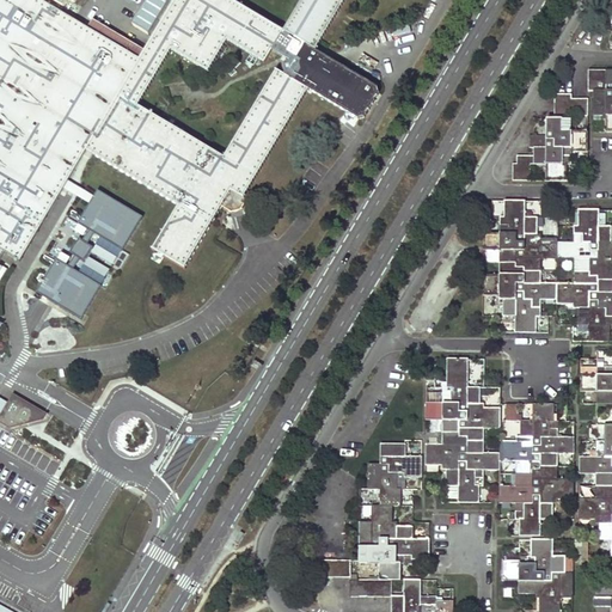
[(0,0),(0,246),(19,258),(62,187),(67,179),(85,147),(139,57),(41,0),(0,0)]
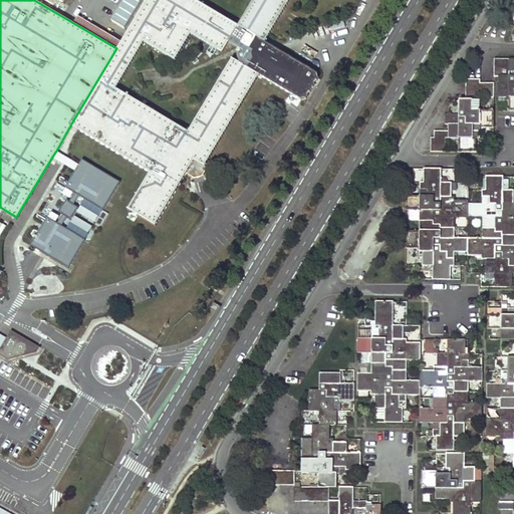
[(145,0),(116,48),(71,123),(78,127),(150,169),(127,207),(156,223),(194,159),(204,165),(257,74),(238,63),(232,59),(191,130),(116,86),(143,41),(179,62),(194,35),(224,52),(230,42),(240,26),(199,0),(145,0)]
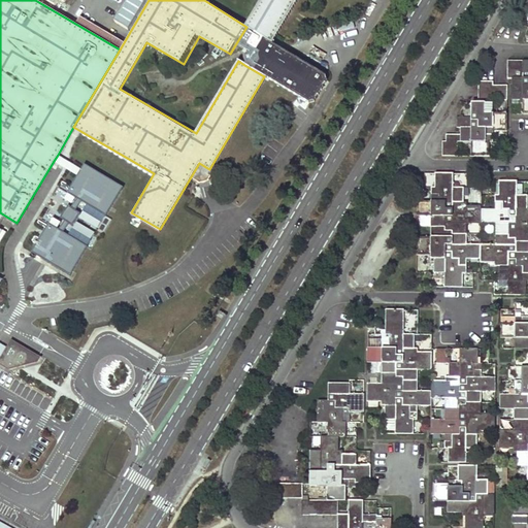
[(262,0),(246,27),(274,42),(298,0),(262,0)]
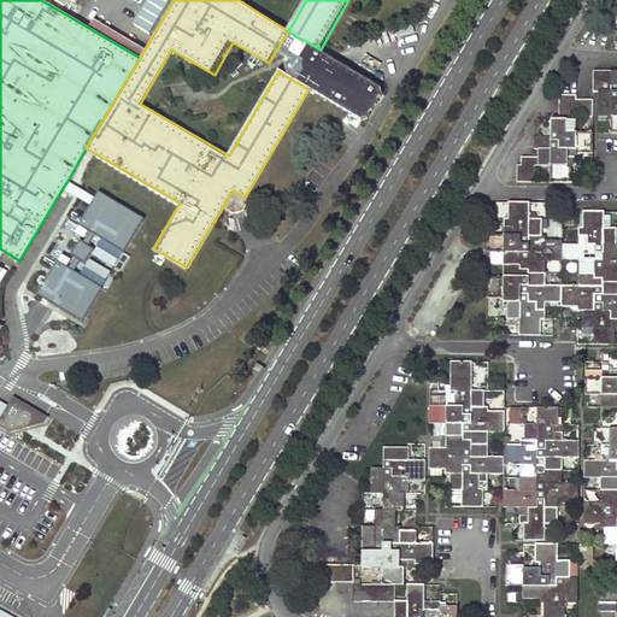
[(288,31),(276,51),(291,59),(286,62),(285,68),(289,71),(286,76),(363,119),(383,90),(321,50),(288,31)]
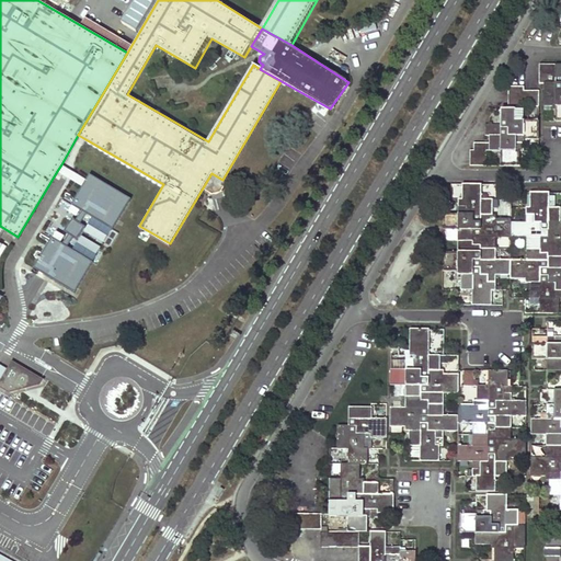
[(539,75),(556,75),(556,65),(539,65),(539,75)]
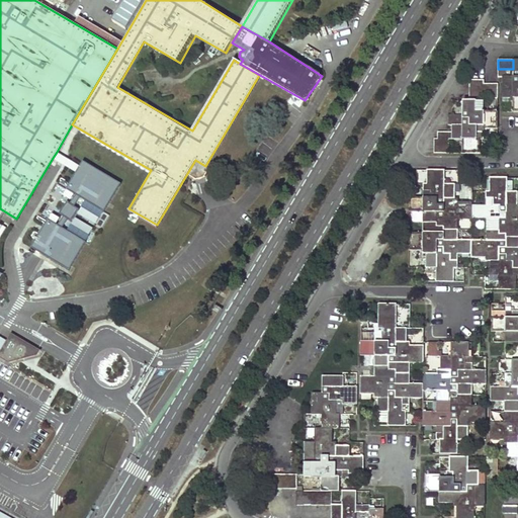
[(512,112),(517,111),(517,77),(513,77),(502,77),(502,98),(512,98),(512,101),(512,112)]
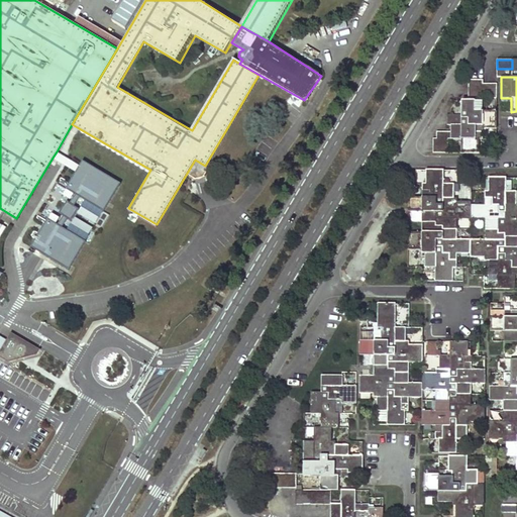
[(482,129),(496,129),(497,112),(483,111),(483,101),(468,101),(461,101),(461,111),(461,115),(461,118),(469,118),(469,125),(476,125),(476,132),(482,132),(482,129)]
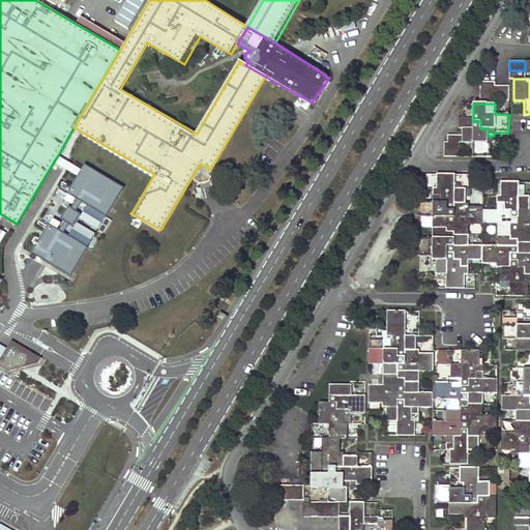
[(462,118),(459,118),(458,128),(462,128),(473,128),(473,121),(473,118),(462,118)]
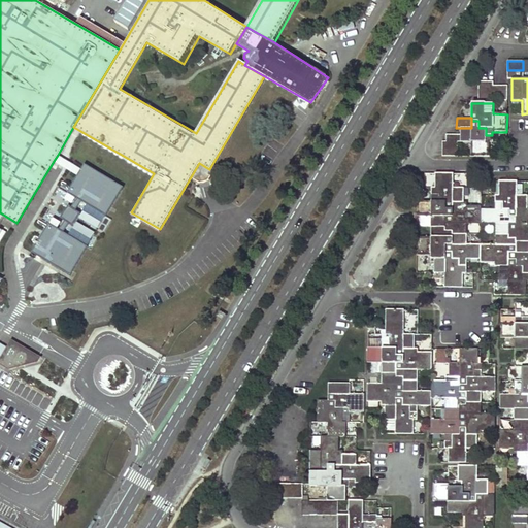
[(471,157),(489,157),(489,142),(492,142),(492,135),(486,135),(486,128),(479,128),(479,121),(471,121),(471,128),(460,128),(460,135),(460,141),(460,142),(471,142),(471,157)]
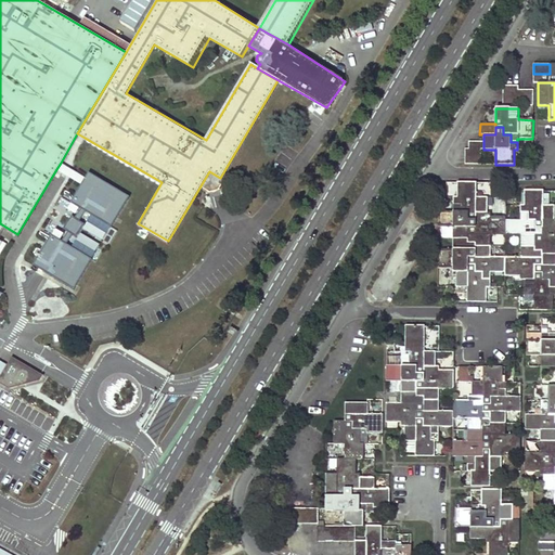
[(85,177),(61,163),(56,169),(80,184),(85,177)]
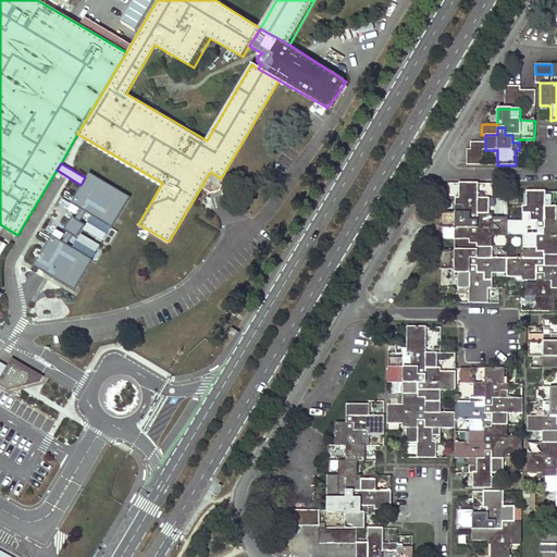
[(50,235),(33,263),(74,288),(91,259),(71,246),(90,214),(111,227),(130,197),(88,172),(85,177),(81,185),(70,202),(83,211),(63,244),(50,235)]
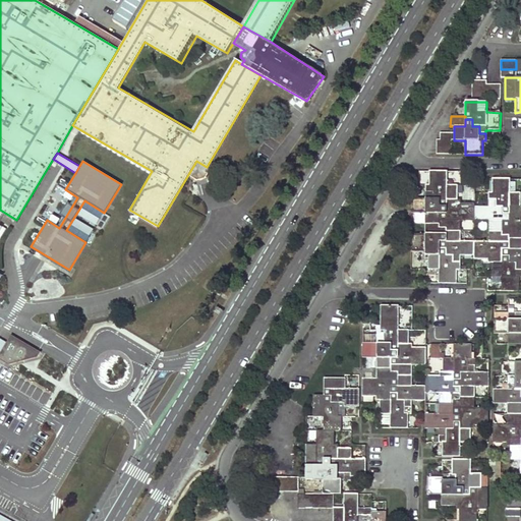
[(196,161),(188,175),(196,180),(205,177),(210,170),(207,167),(196,161)]
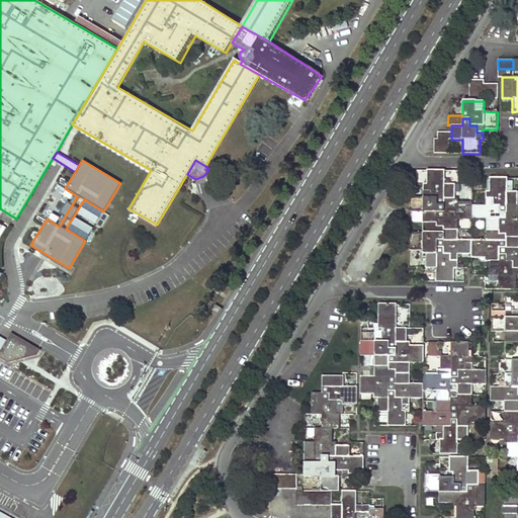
[(444,170),(427,170),(426,184),(423,184),(423,191),(430,191),(430,198),(437,198),(437,205),(443,205),(444,198),(454,198),(454,184),(444,184),(444,170)]
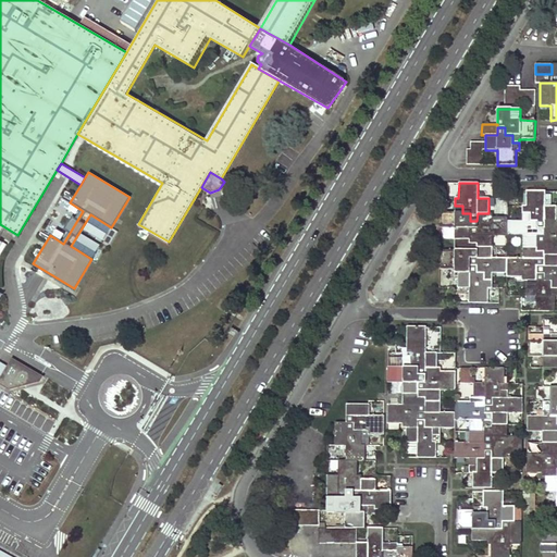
[(545,192),(527,192),(525,207),(522,206),(522,213),(530,213),(530,221),(537,221),(537,229),(544,229),(544,221),(556,221),(556,207),(551,207),(545,207),(545,195),(545,192)]
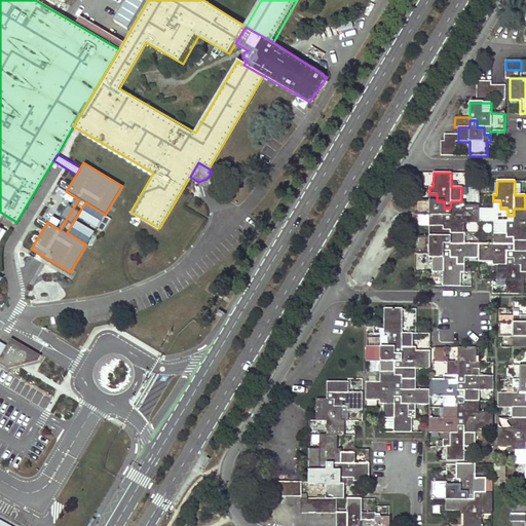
[(415,201),(415,215),(429,215),(429,226),(444,226),(444,215),(450,216),(450,209),(444,209),(444,201),(437,201),(437,194),(429,194),(429,201),(415,201)]
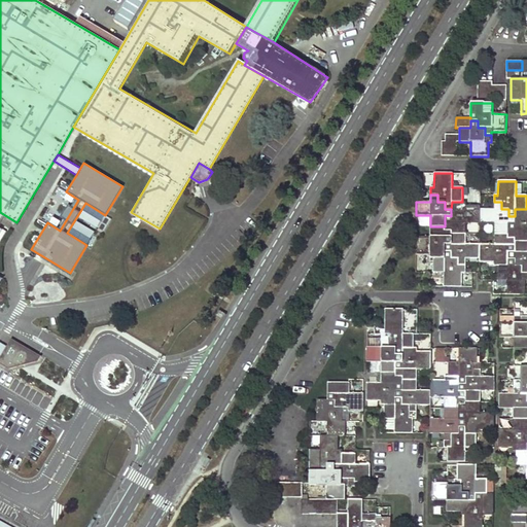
[(466,223),(480,223),(480,209),(480,206),(477,206),(462,206),(462,202),(452,202),(451,209),(451,216),(445,215),(445,226),(445,230),(451,230),(451,234),(465,234),(466,223)]
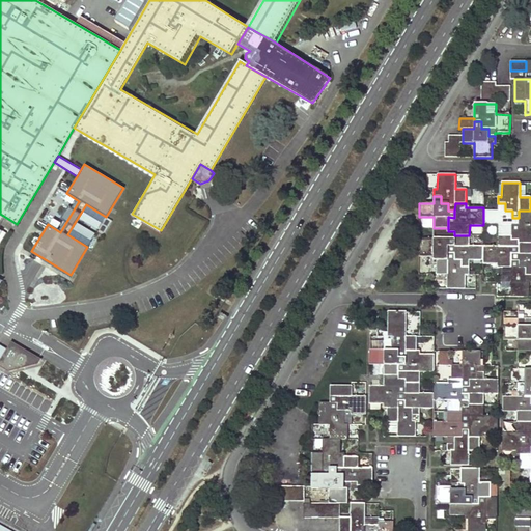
[(498,225),(498,235),(511,235),(511,225),(519,225),(519,218),(512,218),(512,211),(505,211),(505,203),(498,203),(498,211),(483,211),(483,225),(498,225)]
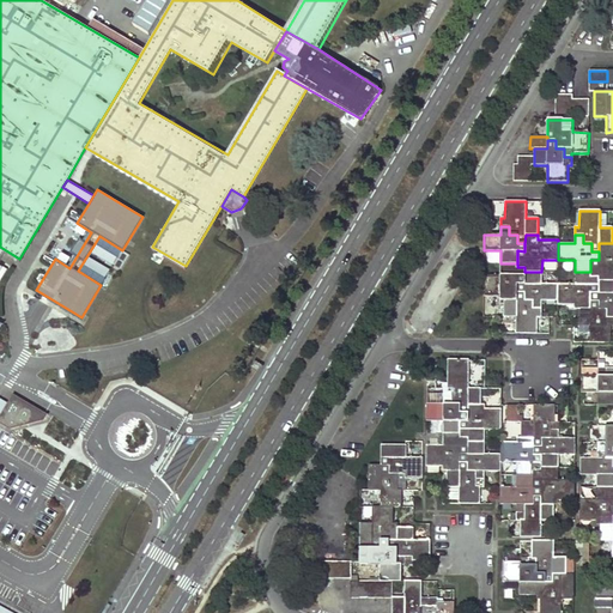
[(612,247),(612,248),(612,243),(599,243),(599,252),(599,260),(590,260),(590,272),(590,277),(599,277),(599,280),(612,280),(612,247)]
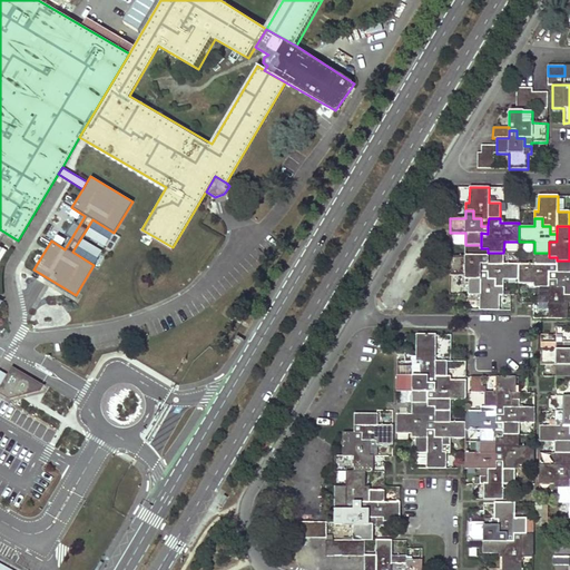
[(450,256),(450,275),(469,276),(469,279),(481,279),(481,272),(481,264),(488,264),(488,253),(488,248),(481,248),(481,245),(465,245),(465,256),(450,256)]
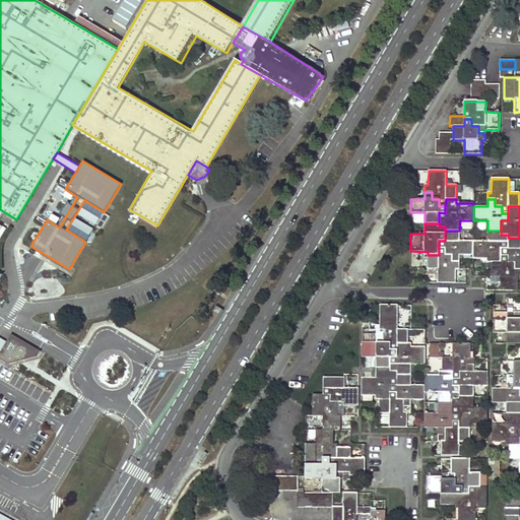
[(459,255),(473,255),(473,242),(459,242),(459,231),(445,231),(445,241),(439,241),(439,248),(446,248),(445,255),(452,255),(452,262),(459,262),(459,255)]
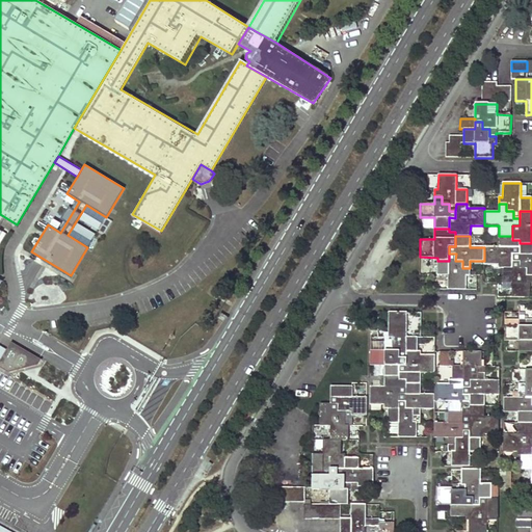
[(484,247),(484,261),(483,264),(502,265),(502,269),(512,269),(512,262),(512,255),(520,255),(520,243),(520,240),(512,240),(512,236),(499,236),(498,247),(484,247)]
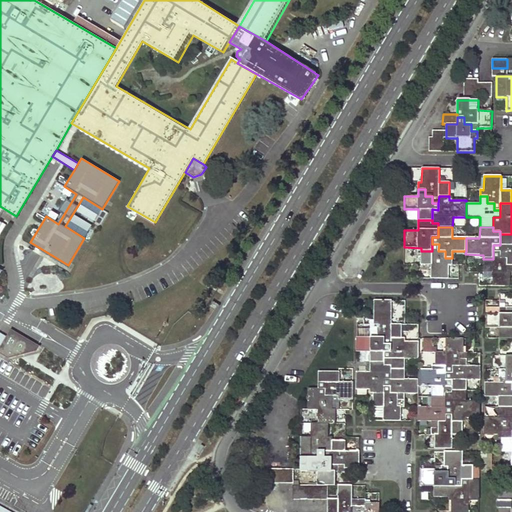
[(511,234),(500,234),(500,245),(493,245),(493,252),(500,252),(500,259),(507,259),(507,265),(511,265),(511,234)]
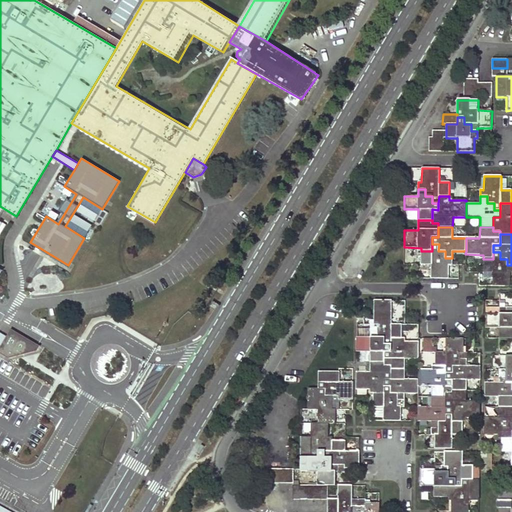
[(431,278),(448,279),(448,265),(452,265),(452,258),(445,258),(445,251),(438,251),(439,244),(432,244),(432,251),(421,251),(421,265),(431,265),(431,278)]
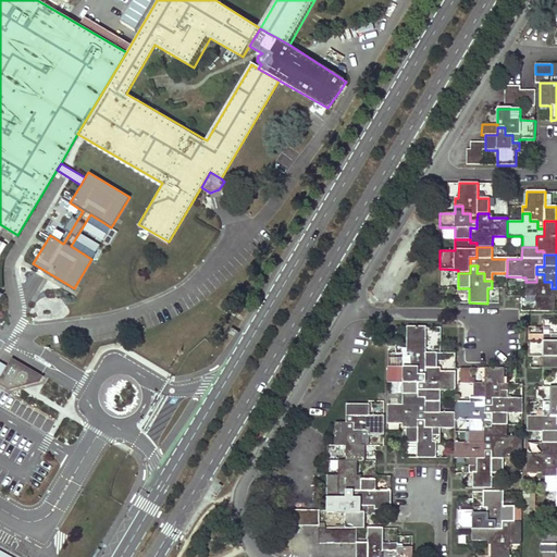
[(536,311),(555,311),(555,297),(556,296),(556,288),(552,288),(552,282),(544,282),(544,274),(536,274),(536,282),(525,282),(525,296),(536,296),(536,311)]
